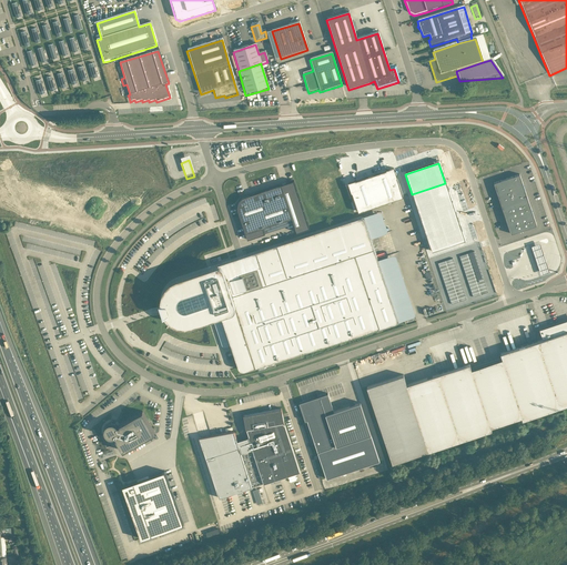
[(393,171),(348,185),(357,214),(403,200),(393,171)]
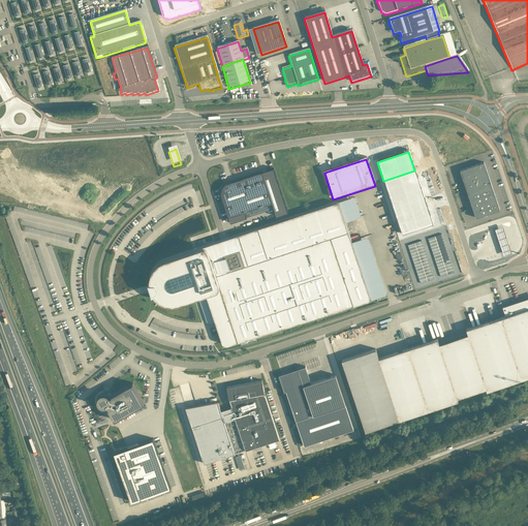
[(459,173),(467,196),(475,220),(499,212),(484,164),(459,173)]
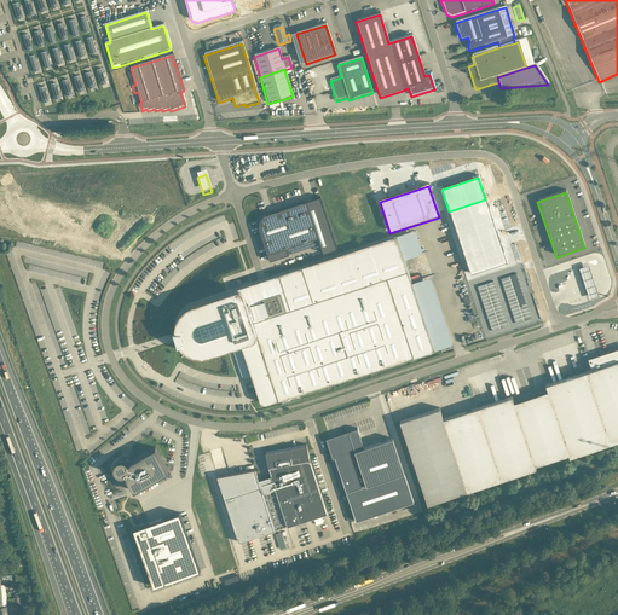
[(492,221),(485,199),(449,212),(456,233),(492,221)]
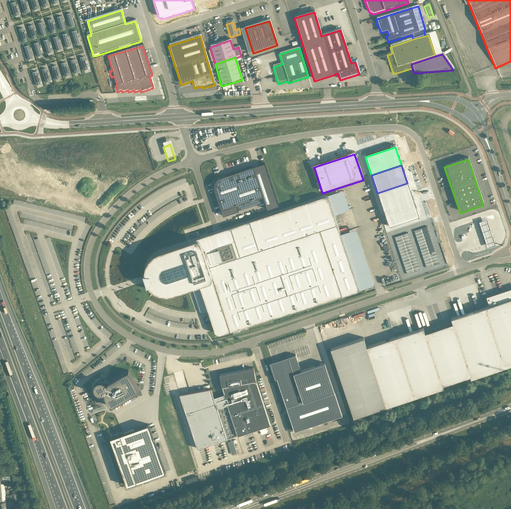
[(214,191),(214,192),(221,213),(236,207),(263,199),(253,169),(228,177),(220,180),(218,181),(216,183),(215,185),(214,187),(214,190),(213,190),(213,191),(214,191)]
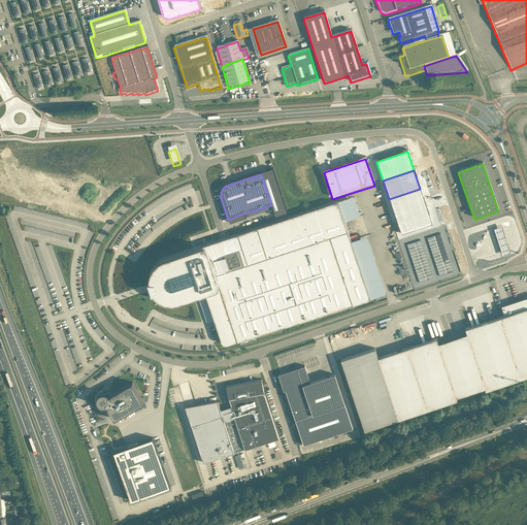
[(389,199),(395,218),(426,207),(420,189),(389,199)]
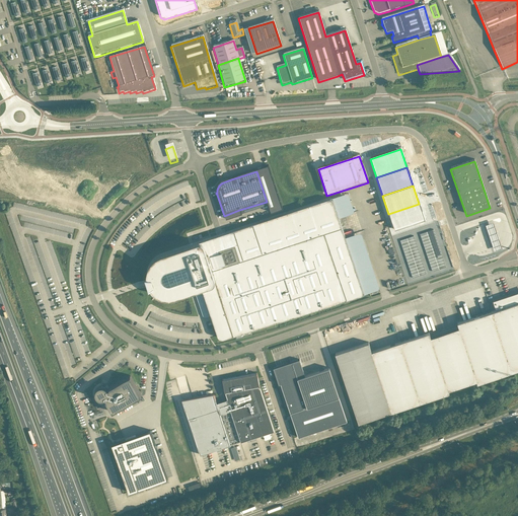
[(148,291),(150,290),(150,291),(153,294),(157,297),(161,299),(165,300),(169,300),(173,299),(189,294),(194,293),(197,292),(199,292),(201,292),(202,294),(203,296),(211,319),(212,323),(213,325),(217,337),(218,339),(219,340),(221,341),(223,341),(360,297),(361,297),(362,296),(362,294),(345,239),(338,220),(333,203),(331,202),(329,201),(328,201),(224,235),(222,236),(216,238),(202,243),(193,245),(189,247),(159,256),(156,259),(152,262),(150,265),(148,269),(146,273),(146,277),(146,280),(145,280),(146,284),(148,291)]
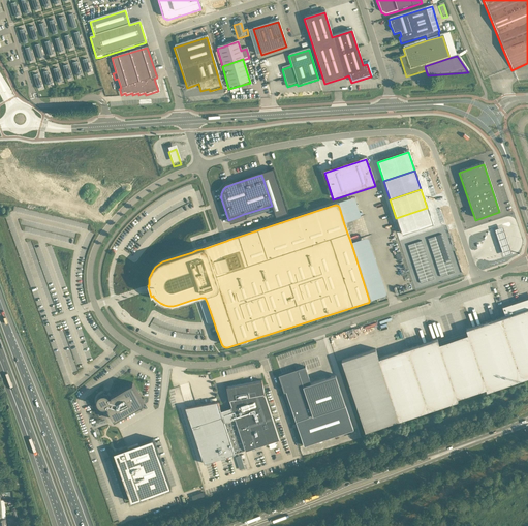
[(401,237),(433,226),(427,208),(396,218),(401,237)]
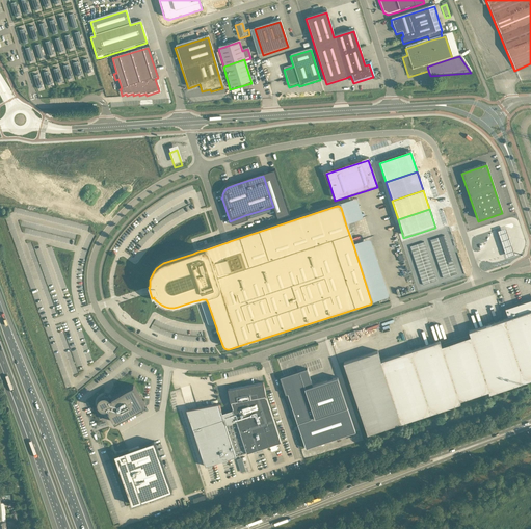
[(504,229),(497,231),(505,258),(513,255),(504,229)]
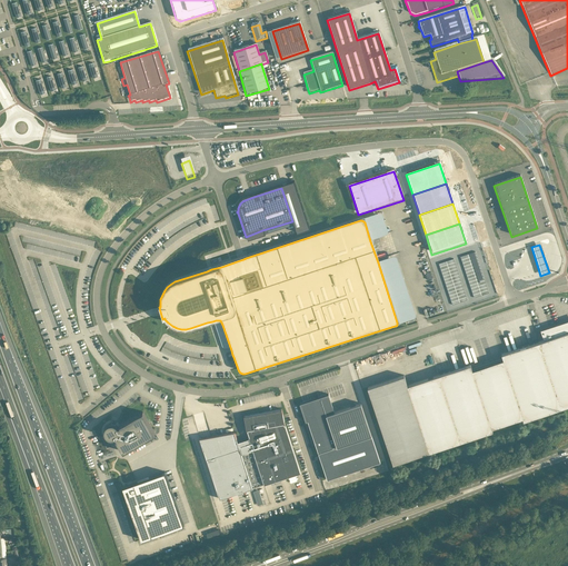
[(28,262),(36,285),(41,283),(33,261),(28,262)]
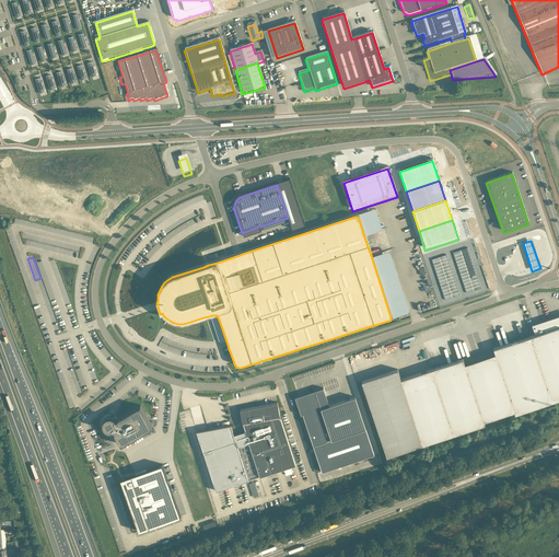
[(558,320),(545,325),(545,324),(532,328),(532,327),(531,327),(534,337),(492,351),(495,356),(464,367),(463,361),(399,382),(421,448),(484,427),(482,424),(513,414),(514,416),(558,401),(558,320)]
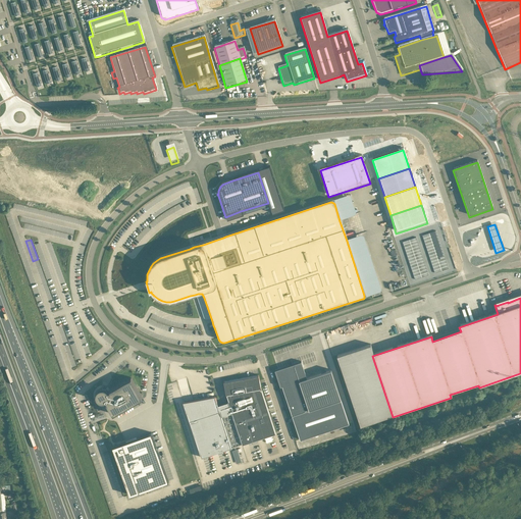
[(79,359),(74,361),(72,358),(68,359),(71,369),(82,366),(79,359)]
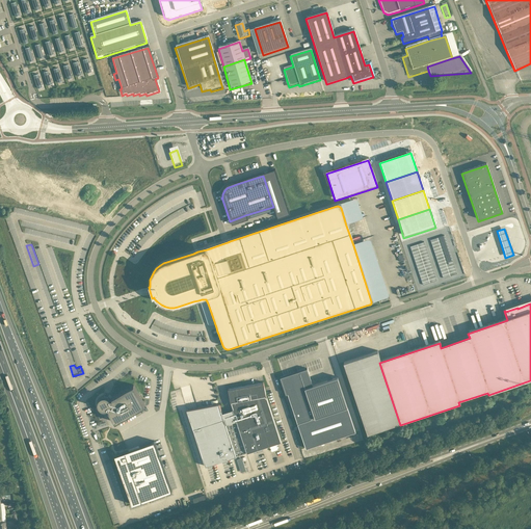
[(307,372),(299,375),(282,380),(283,386),(285,396),(287,396),(304,451),(354,434),(337,379),(312,388),(307,371),(306,371),(307,372)]
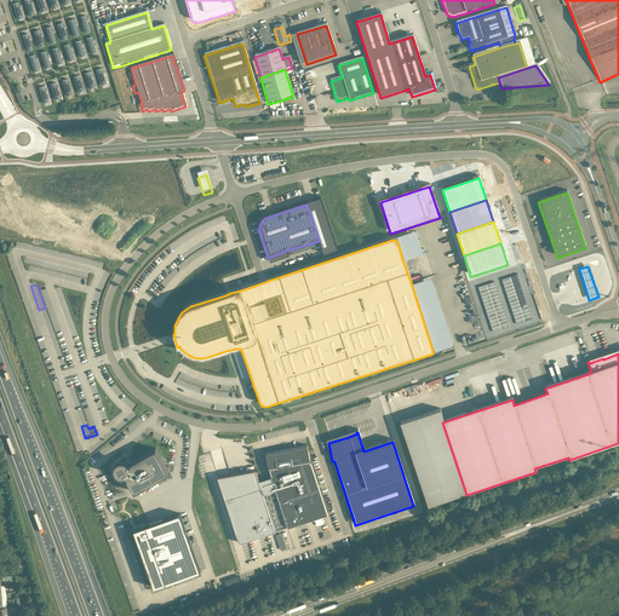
[(285,528),(286,528),(287,530),(326,517),(310,466),(309,466),(309,464),(307,448),(285,453),(278,454),(267,455),(265,456),(268,472),(269,471),(270,478),(270,479),(258,484),(254,473),(242,475),(244,476),(238,478),(234,478),(234,479),(231,481),(231,479),(229,481),(227,482),(225,482),(224,482),(221,483),(218,484),(221,491),(239,546),(274,534),(285,530),(285,528)]
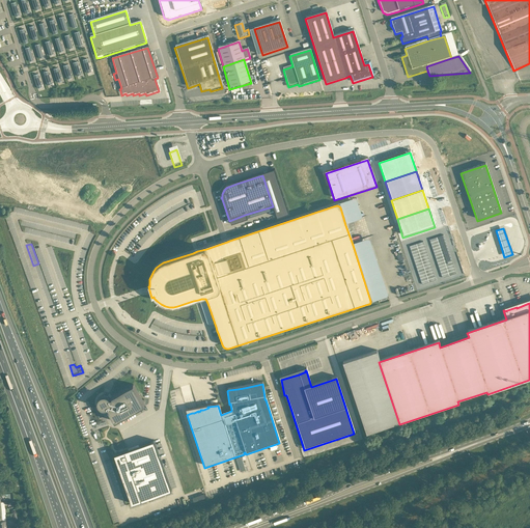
[(133,387),(111,398),(110,397),(109,396),(108,395),(106,395),(105,394),(104,394),(103,394),(102,394),(100,395),(99,395),(98,396),(96,397),(96,398),(95,399),(94,400),(94,401),(94,403),(94,405),(94,406),(94,407),(95,409),(95,410),(96,411),(98,412),(100,412),(101,413),(102,413),(104,413),(105,413),(106,413),(108,412),(114,424),(144,407),(133,387)]
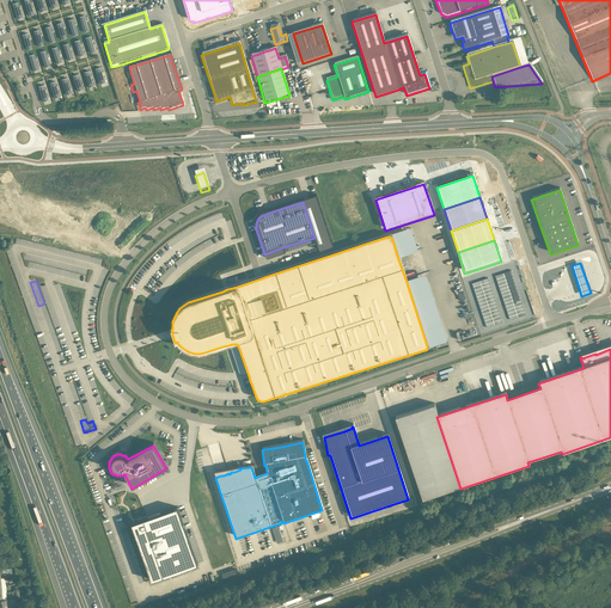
[(132,524),(151,582),(196,566),(177,510),(132,524)]
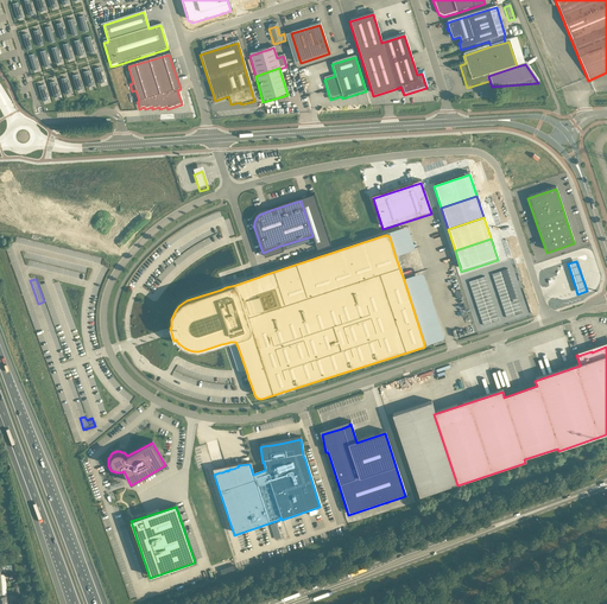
[(276,526),(270,527),(274,542),(280,540),(276,526)]
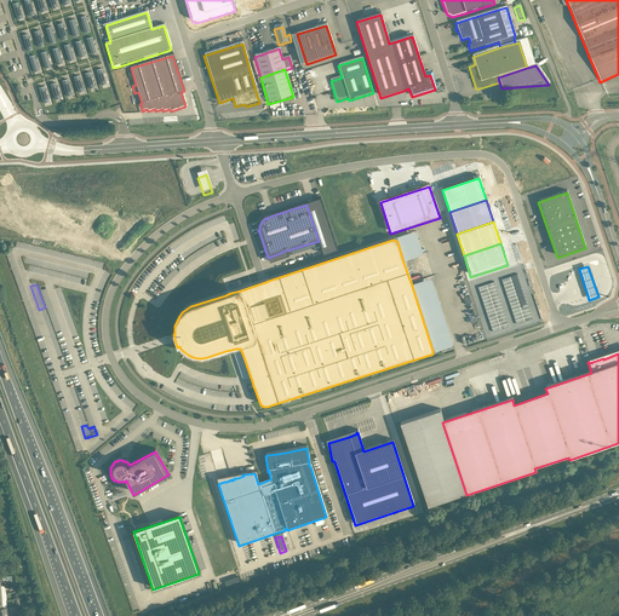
[(225,588),(239,583),(238,579),(223,583),(225,588)]
